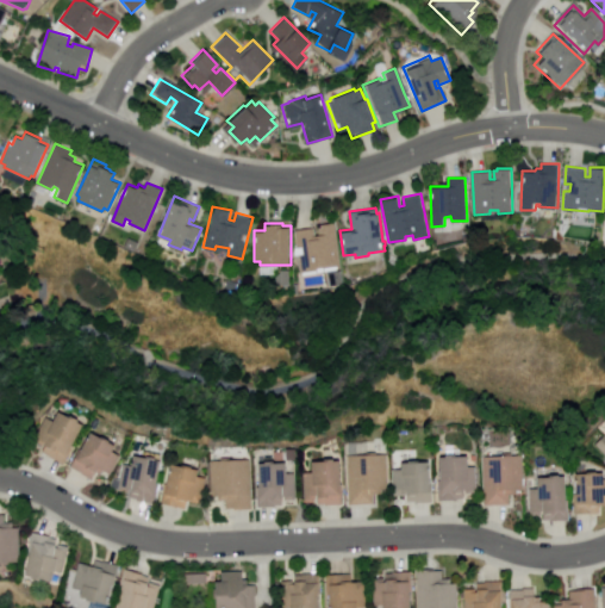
[(295,228),(334,223),(340,265),(329,267),(328,262),(313,265),(313,268),(301,271),(299,254),(304,254),(303,246),(299,246),(295,228)]
